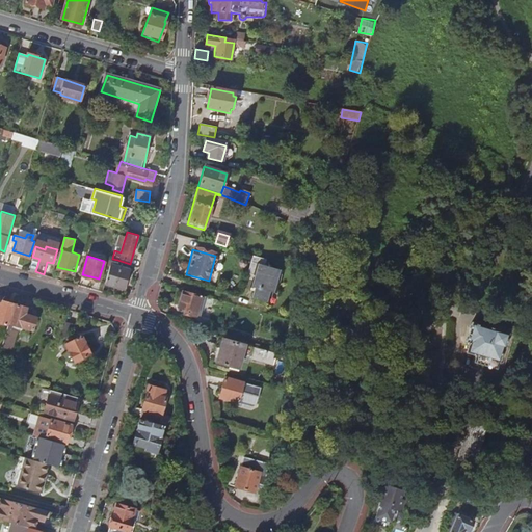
[(264,267),(265,261),(253,258),(247,274),(255,276),(251,287),(256,288),(253,298),(266,302),(269,292),(272,294),(278,271),(264,267)]
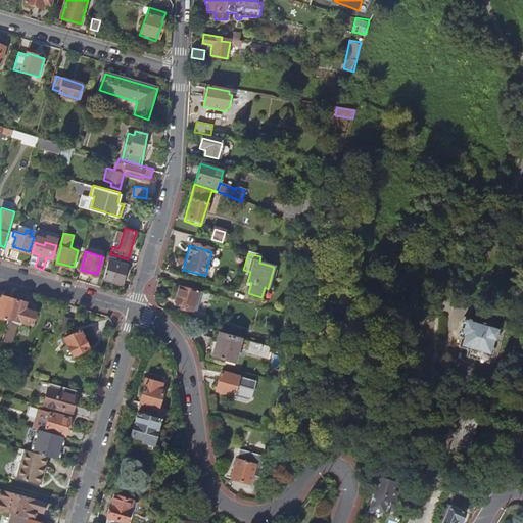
[(113,262),(115,255),(110,254),(104,276),(121,281),(126,265),(113,262)]
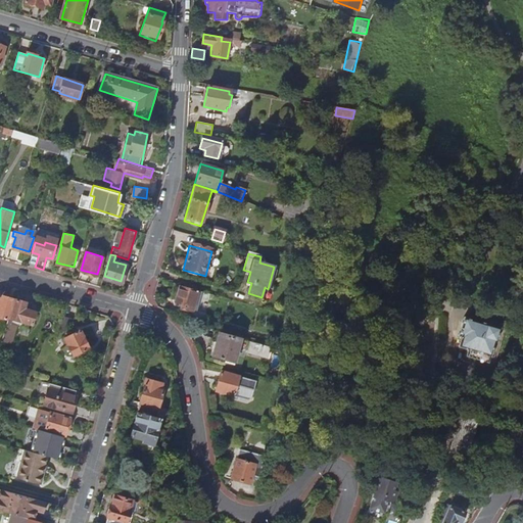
[(191,312),(192,312),(197,292),(179,287),(175,303),(182,305),(181,308),(191,312)]
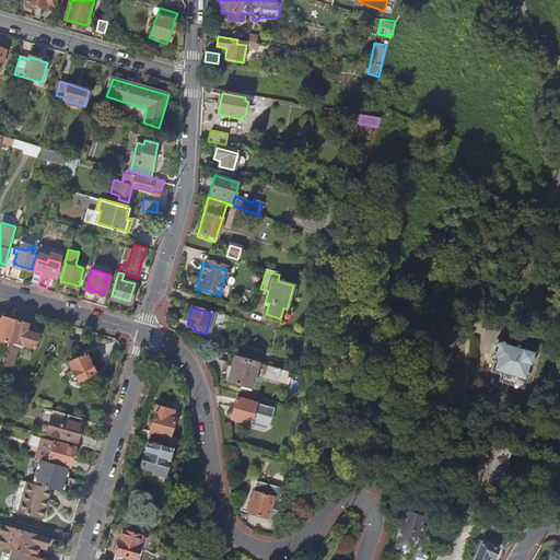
[(14,319),(3,316),(2,318),(0,317),(0,338),(8,341),(14,319)]
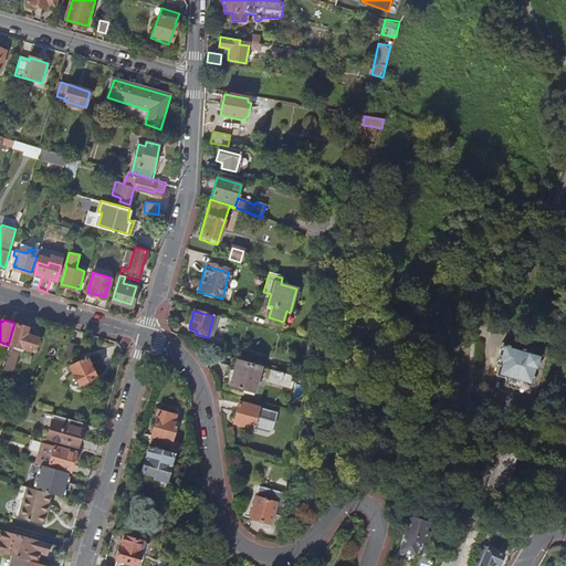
[(12,343),(10,343),(2,369),(13,373),(19,353),(22,353),(24,347),(35,350),(40,336),(28,333),(30,326),(18,323),(12,343)]
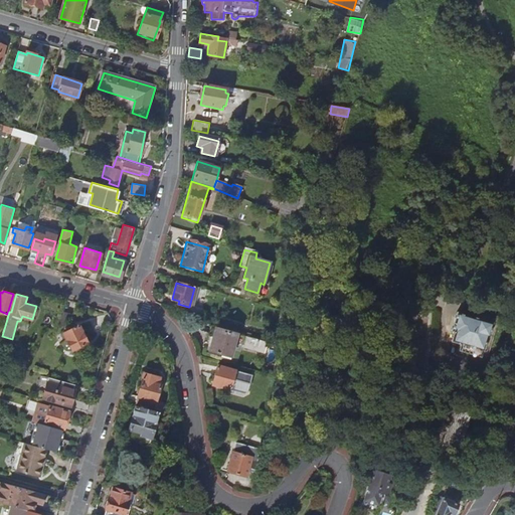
[(201,311),(189,307),(188,307),(187,313),(200,317),(201,311)]
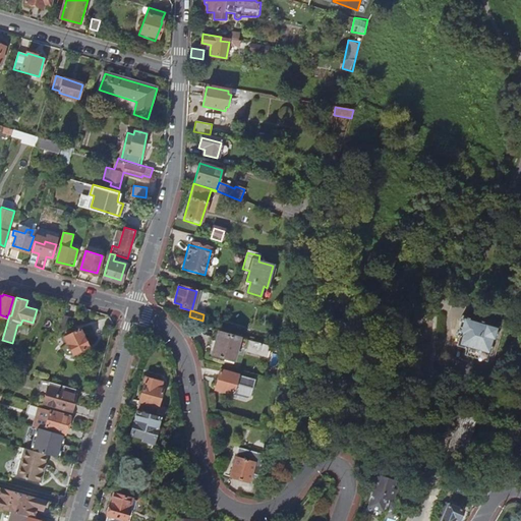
[(73,316),(63,313),(59,328),(65,330),(70,328),(73,316)]
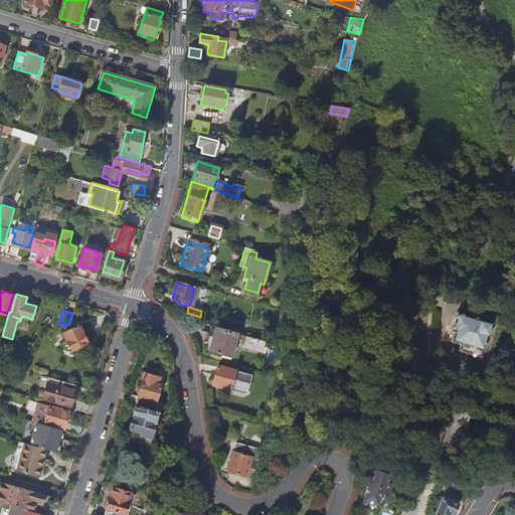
[(457,312),(452,330),(454,332),(452,341),(460,344),(458,350),(463,352),(469,354),(469,356),(471,358),(473,359),(475,359),(478,356),(488,359),(495,334),(498,325),(457,312)]
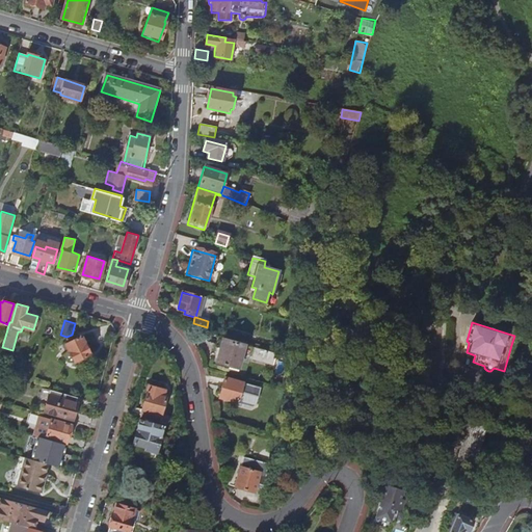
[(75,361),(90,352),(82,335),(67,343),(75,361)]
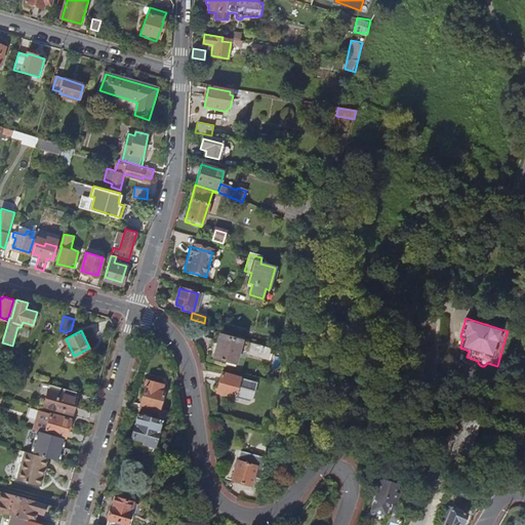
[(235,368),(236,364),(239,352),(246,354),(245,357),(269,363),(272,351),(219,335),(212,361),(235,368)]
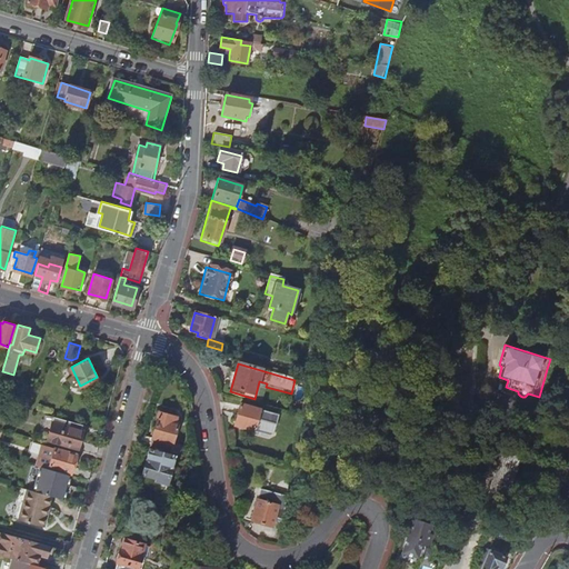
[(266,387),(267,383),(259,381),(256,395),(263,396),(266,387)]
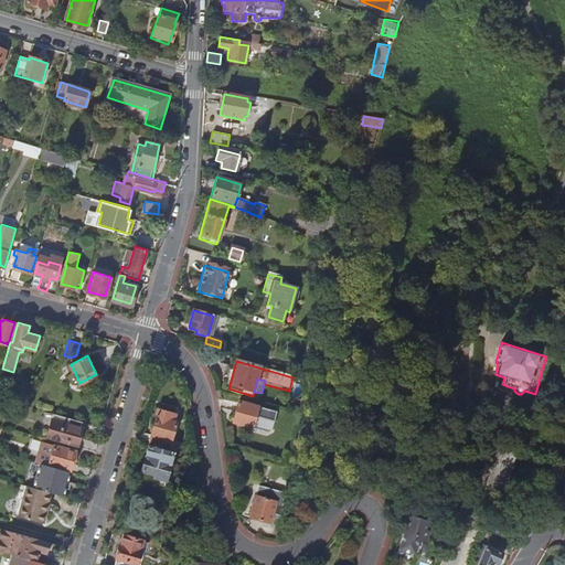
[(237,403),(232,424),(252,429),(257,408),(237,403)]
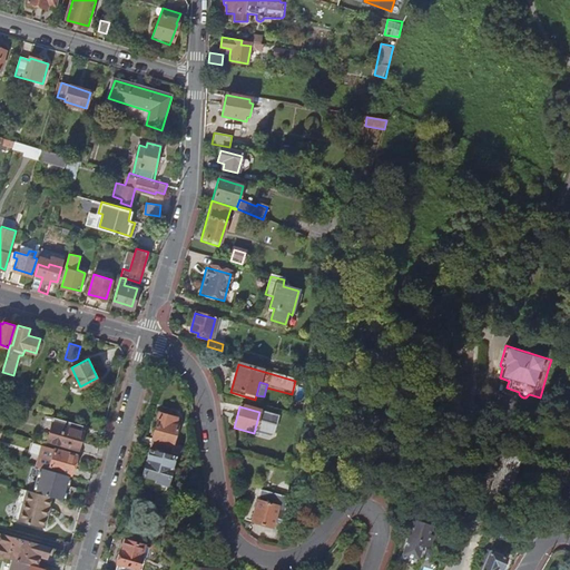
[(160,412),(151,445),(170,451),(178,424),(176,424),(177,416),(160,412)]
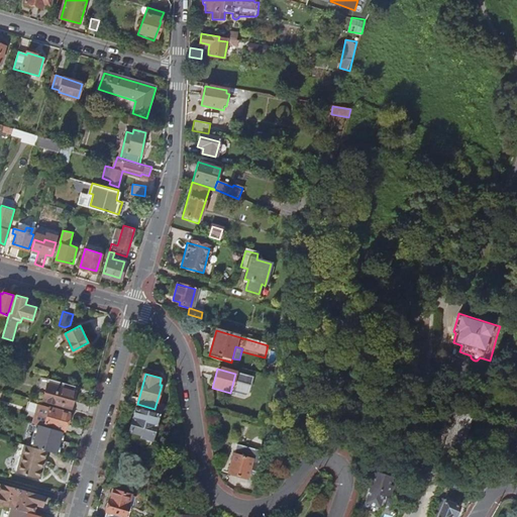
[(252,378),(235,374),(230,393),(246,398),(252,378)]
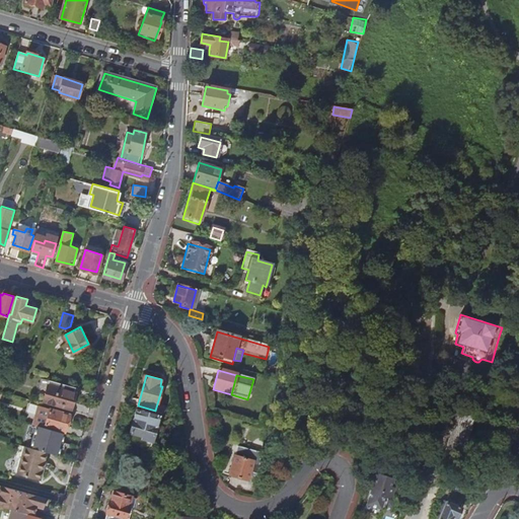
[(47,393),(51,379),(44,377),(40,391),(47,393)]
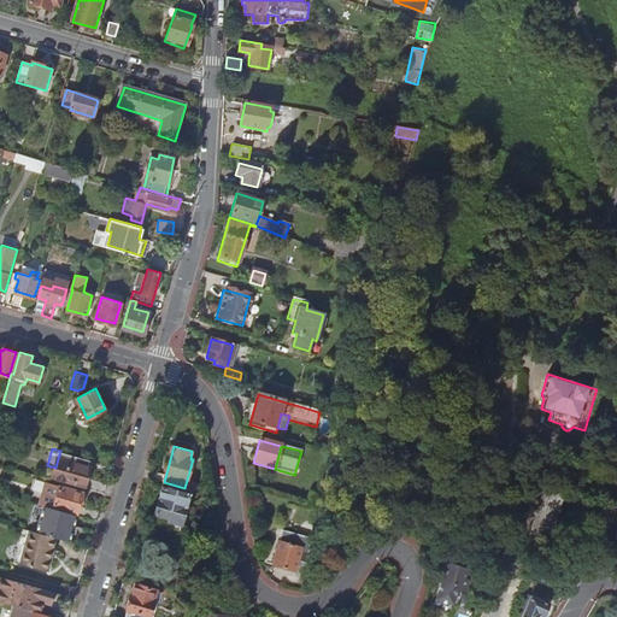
[(93,466),(90,466),(83,464),(84,458),(60,451),(56,468),(53,477),(87,487),(87,488),(88,488),(105,493),(107,483),(89,479),(93,466)]
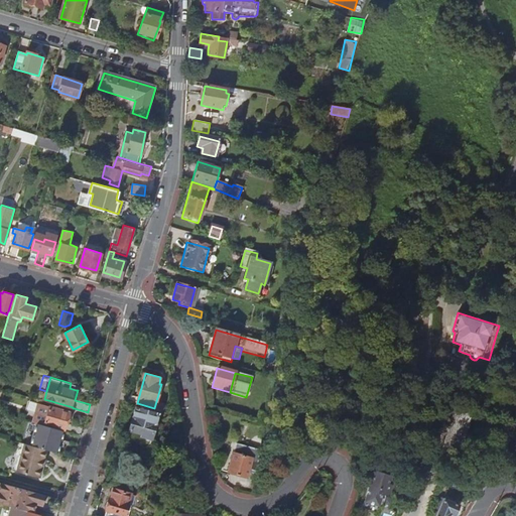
[(38,402),(33,421),(37,422),(43,424),(45,423),(63,428),(69,410),(38,402)]
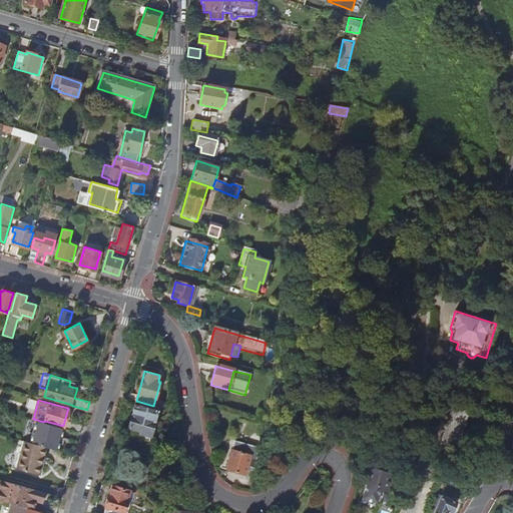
[(140,437),(150,440),(158,411),(135,404),(129,426),(142,430),(140,437)]
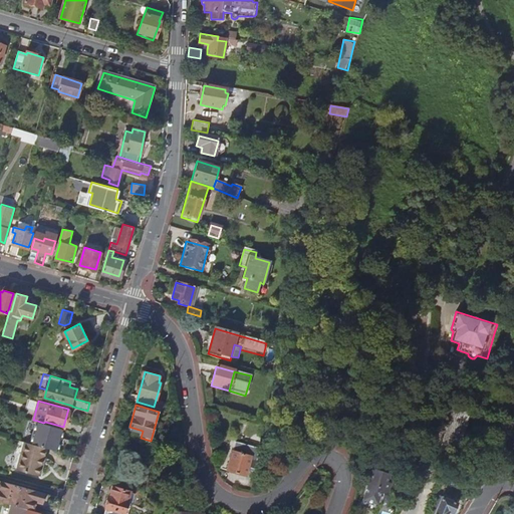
[(446,452),(457,455),(470,411),(453,405),(441,450),(446,452)]
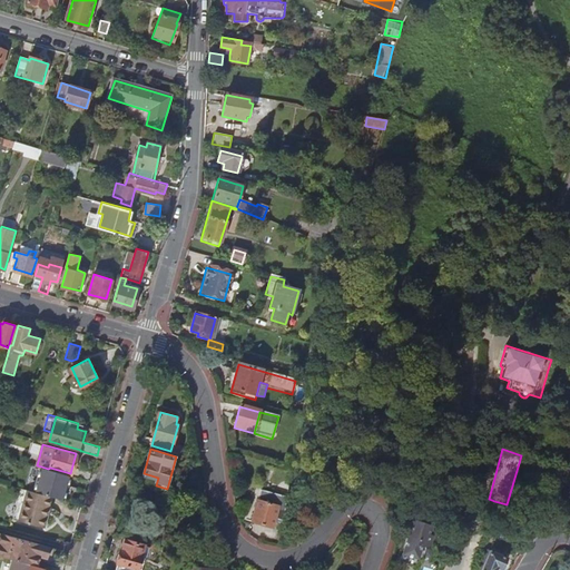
[(190,472),(204,477),(202,461),(202,460),(188,457),(190,472)]
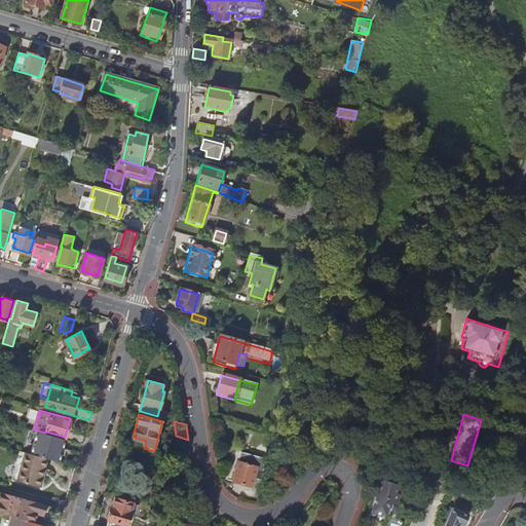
[(38,430),(32,453),(48,457),(60,460),(66,438),(44,433),(38,430)]
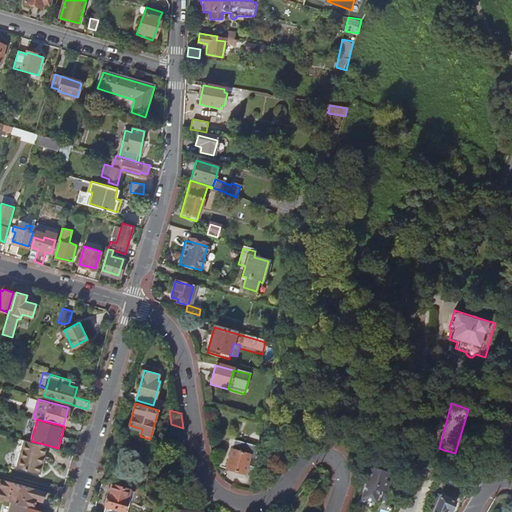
[(67,419),(65,426),(81,431),(83,423),(67,419)]
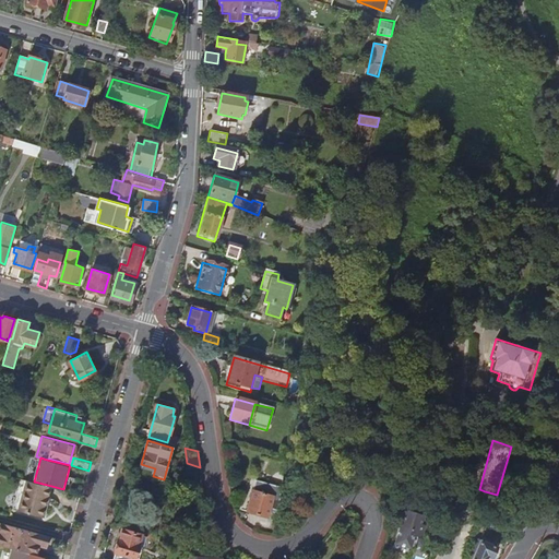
[(46,503),(51,486),(34,482),(27,479),(20,509),(45,516),(48,504),(46,503)]
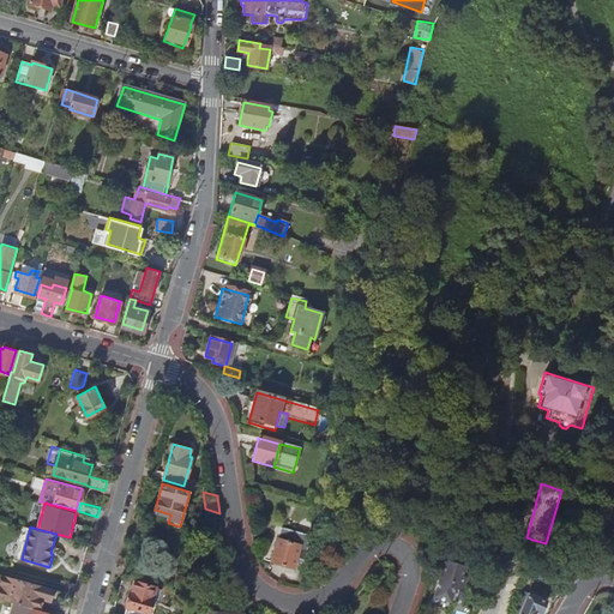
[(296,560),(304,563),(308,536),(281,529),(270,563),(293,570),(296,560)]
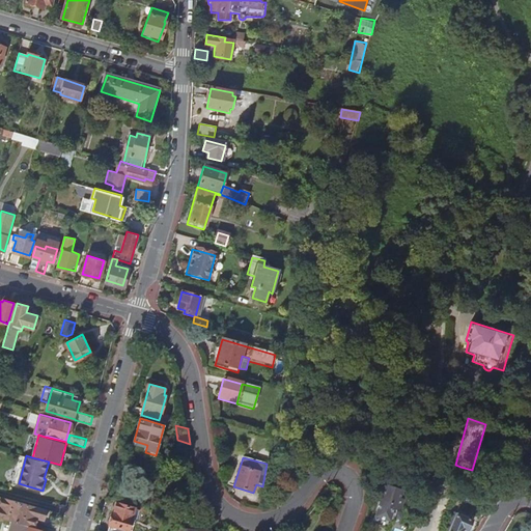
[(400,496),(402,487),(382,480),(380,487),(383,488),(374,513),(387,518),(389,516),(392,507),(395,508),(400,506),(403,497),(400,496)]
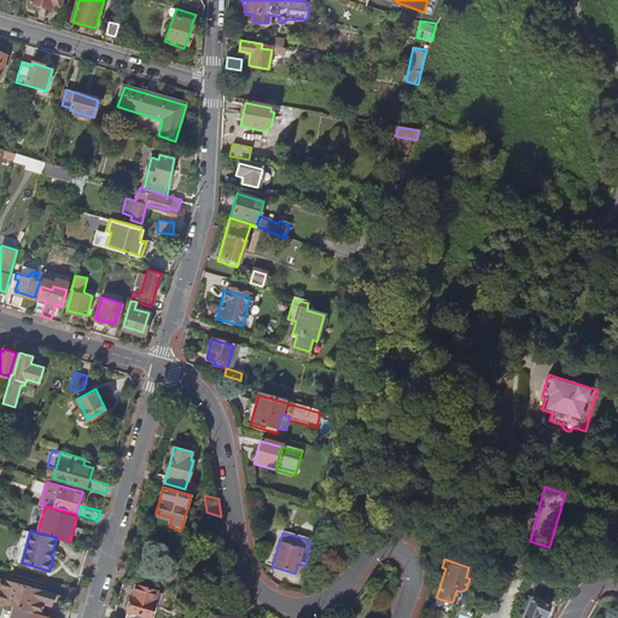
[(141,566),(136,581),(155,586),(158,571),(141,566)]
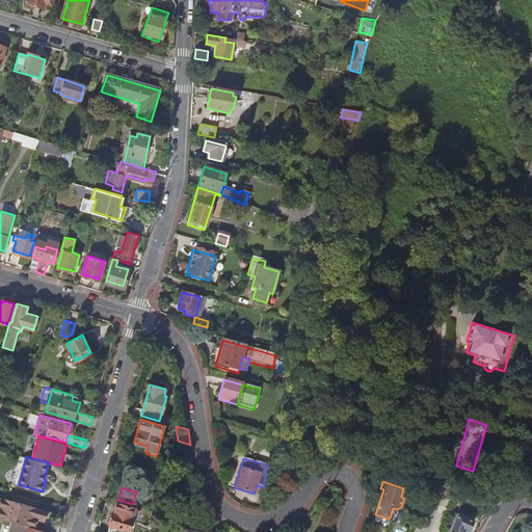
[(46,519),(49,510),(2,497),(0,503),(0,517),(11,521),(30,526),(35,528),(38,516),(46,519)]
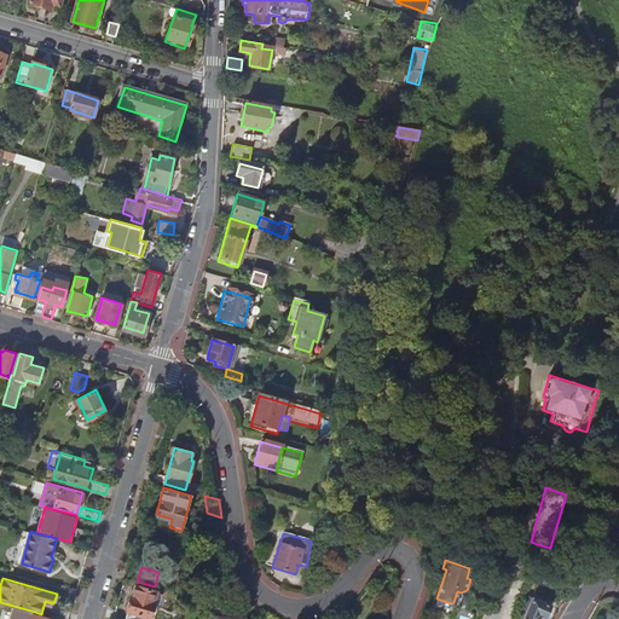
[(137,584),(126,618),(150,618),(158,591),(137,584)]
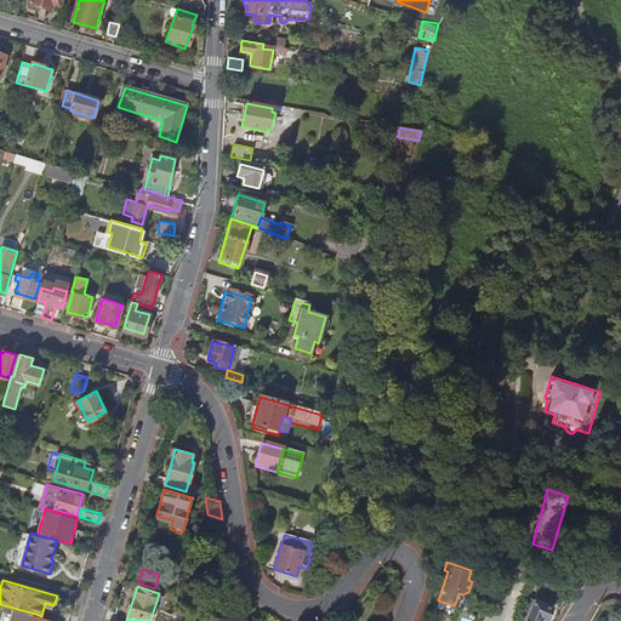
[(546,620),(553,605),(534,598),(524,620),(539,620),(540,620),(543,620),(546,620)]
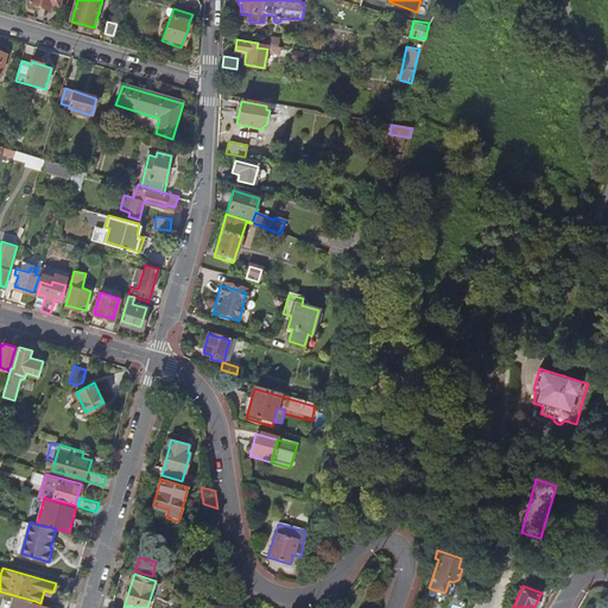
[(51,607),(33,603),(35,601),(13,595),(10,607),(51,607)]
